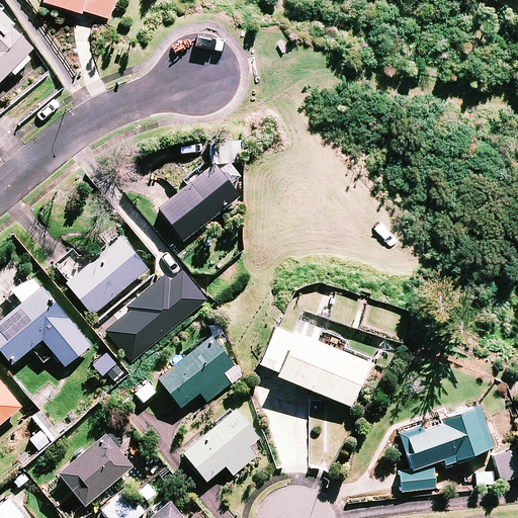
[(44,0),(44,2),(109,19),(113,0),(44,0)]
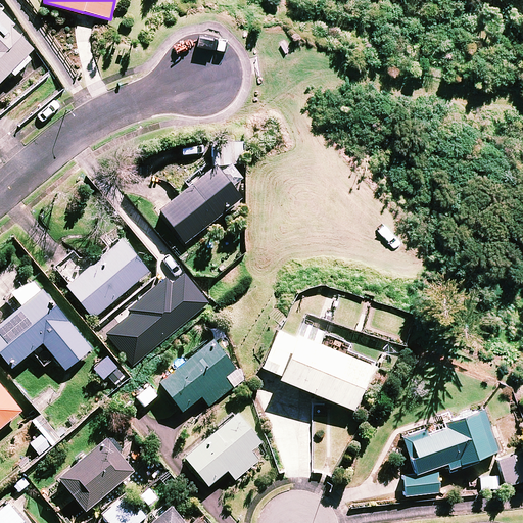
[(9,20),(0,10),(0,81),(10,72),(14,76),(37,53),(6,22),(9,20)]
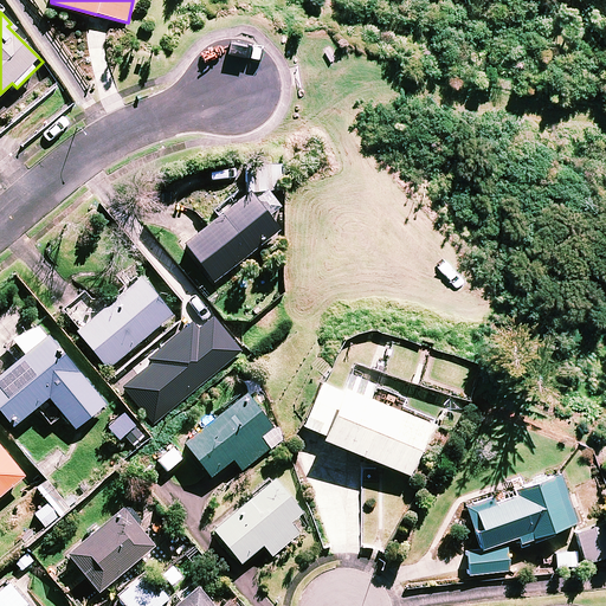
[(281,229),(250,191),(184,242),(213,281),(281,229)]
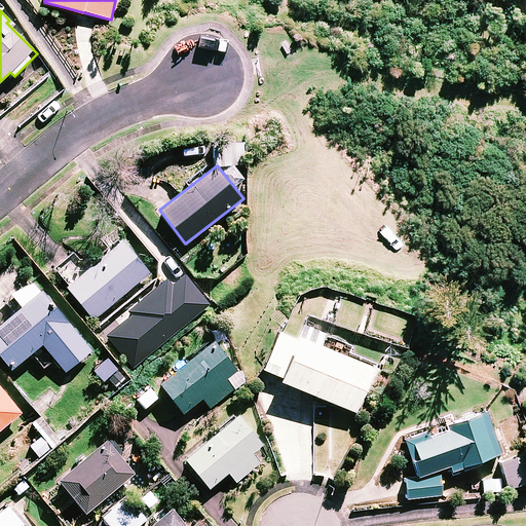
[(149,273),(121,239),(87,267),(77,255),(55,272),(94,318),(149,273)]
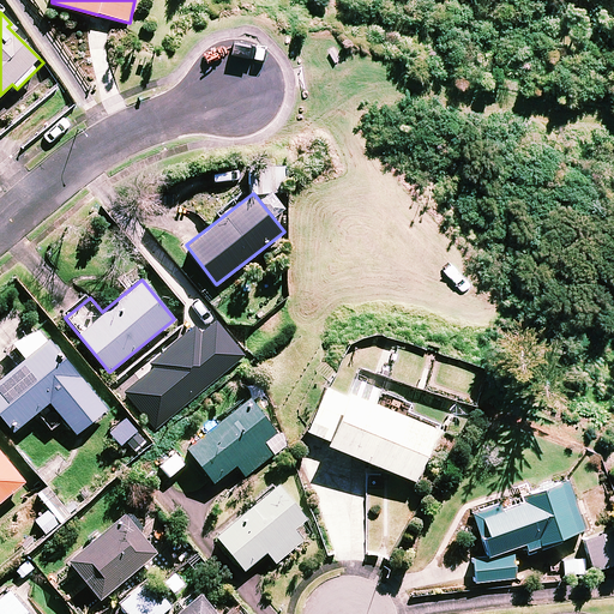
[(106,409),(38,327),(17,344),(26,356),(0,377),(0,414),(12,431),(49,401),(76,433),(106,409)]
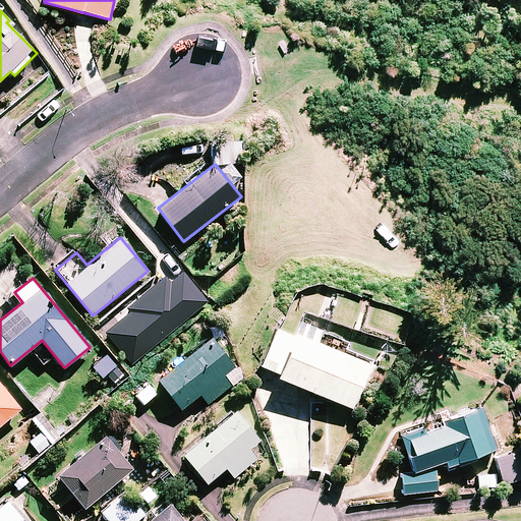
[(369,363),(277,327),(259,370),(352,407),(369,363)]
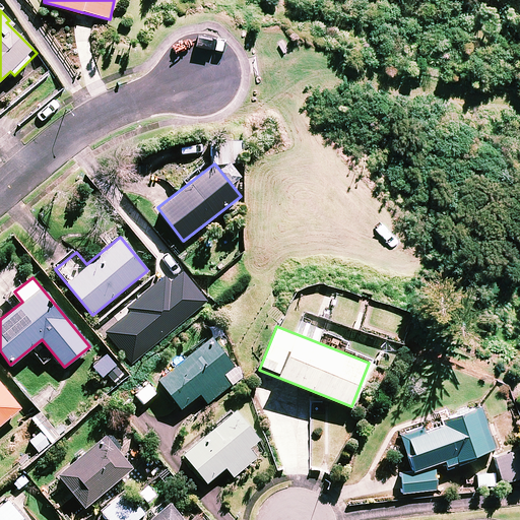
[(235,368),(208,336),(156,379),(181,409),(201,392),(205,397),(223,382),(221,379),(235,368)]
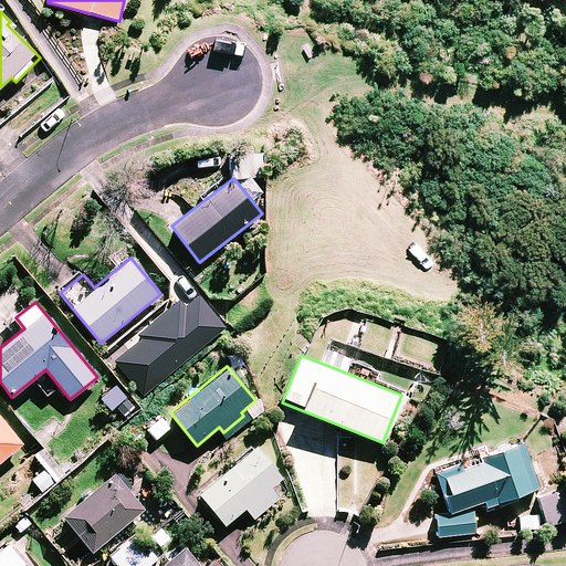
[(0,461),(22,444),(0,416),(0,461)]
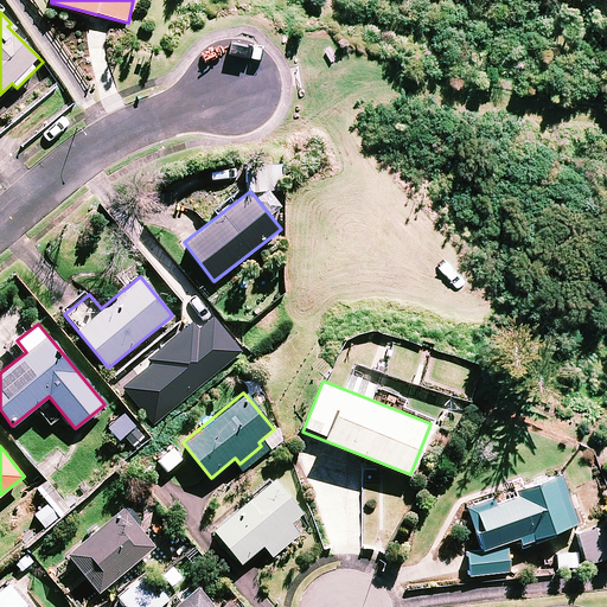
[(510,545),(498,547),(497,545),(519,536),(523,545),(577,523),(557,473),(547,478),(545,473),(531,479),(532,483),(523,486),(522,484),(465,506),(480,549),(464,550),(466,577),(512,573),(510,545)]
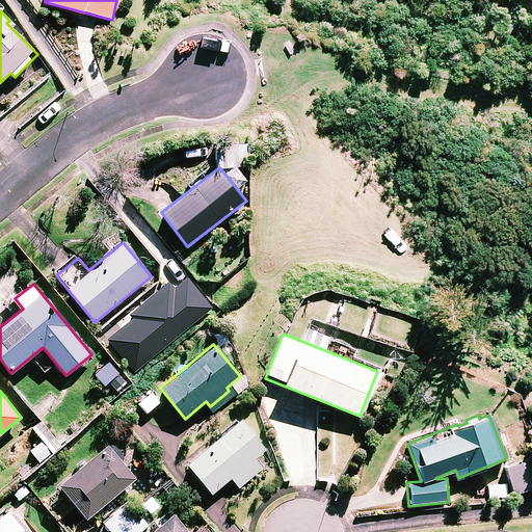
[(265,449),(240,420),(187,463),(212,493),(231,477),(239,487),(262,468),(254,458),(265,449)]
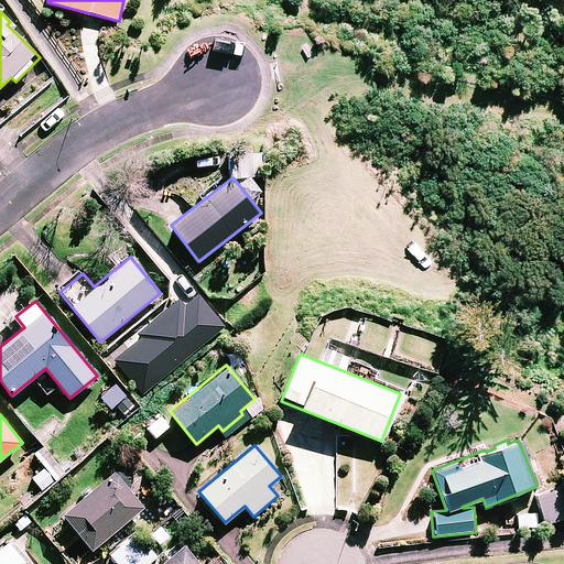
[(65,474),(43,447),(35,454),(45,467),(32,478),(43,491),(65,474)]
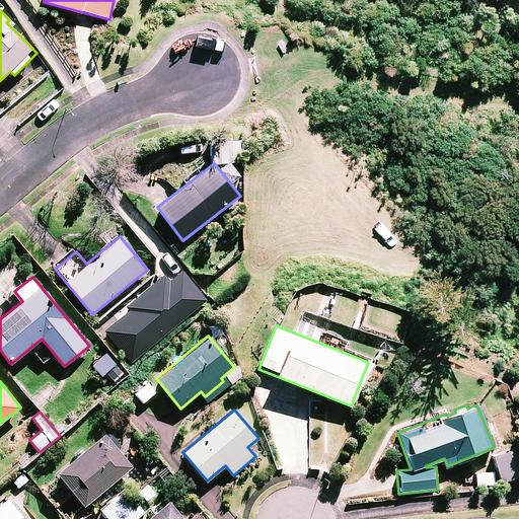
[(132,467),(104,434),(58,472),(85,506),(132,467)]
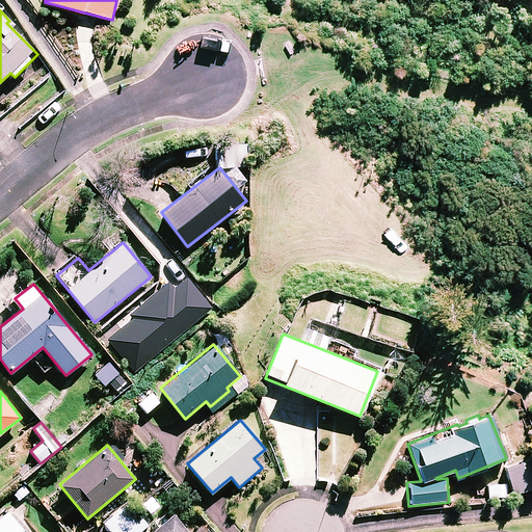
[(531,487),(531,459),(504,468),(511,494),(531,487)]
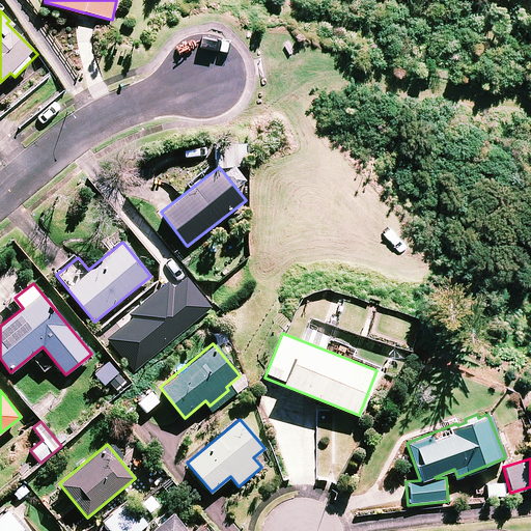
[(139,530),(147,525),(128,500),(103,521),(111,530),(139,530)]
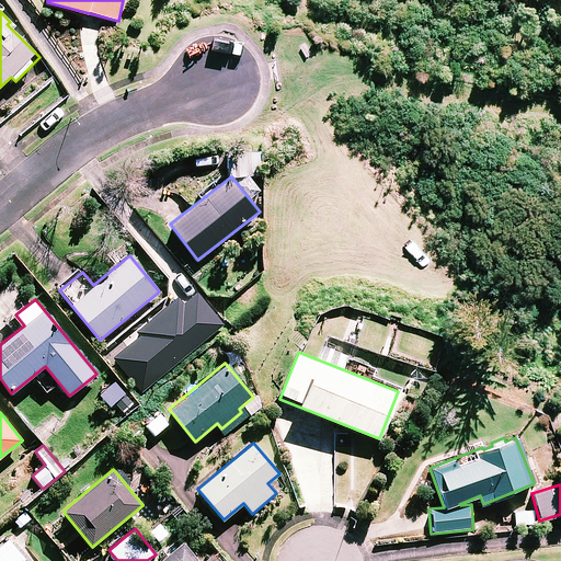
[(0,560),(27,560),(8,539),(0,546),(0,560)]
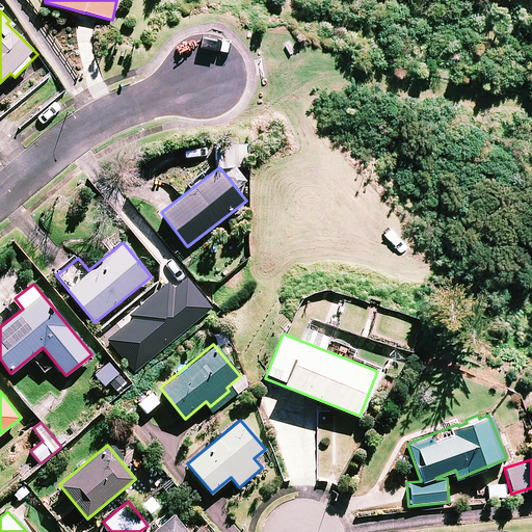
[(187,531),(171,513),(150,531),(187,531)]
